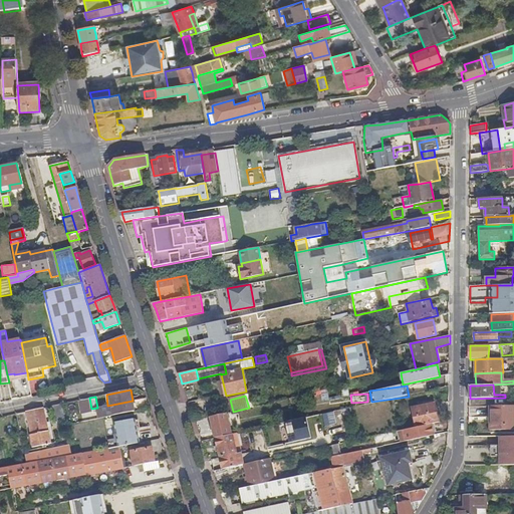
[(91,409),(89,398),(79,400),(82,414),(92,412),(91,409)]
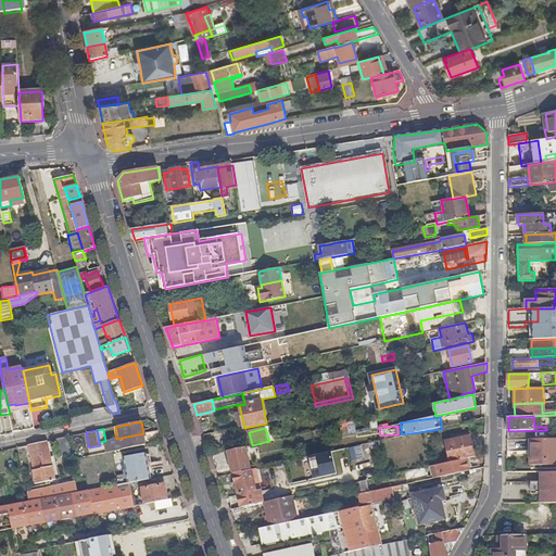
[(146,445),(143,433),(116,439),(117,443),(122,442),(123,450),(146,445)]
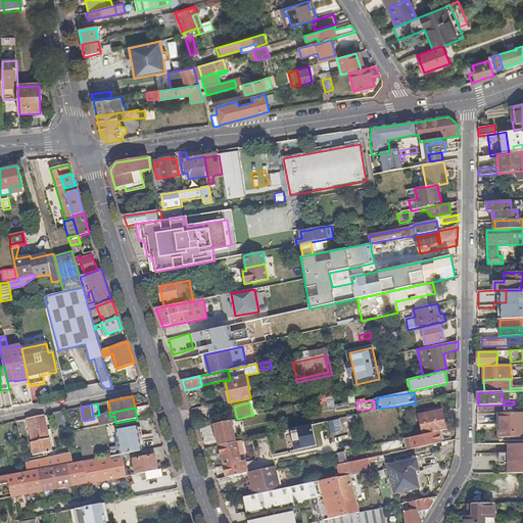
[(419,416),(424,435),(439,431),(446,430),(442,411),(419,416)]
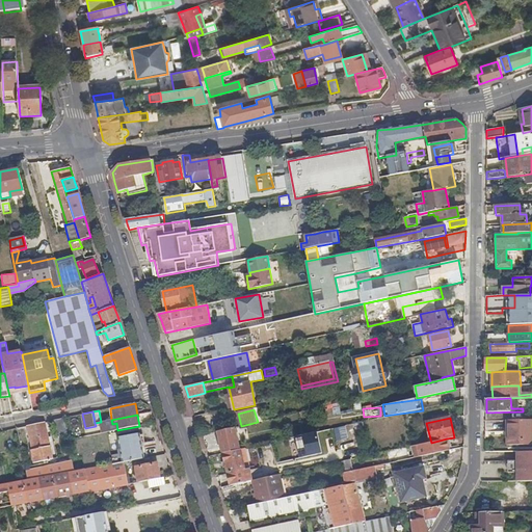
[(58,437),(68,435),(63,419),(54,421),(58,437)]
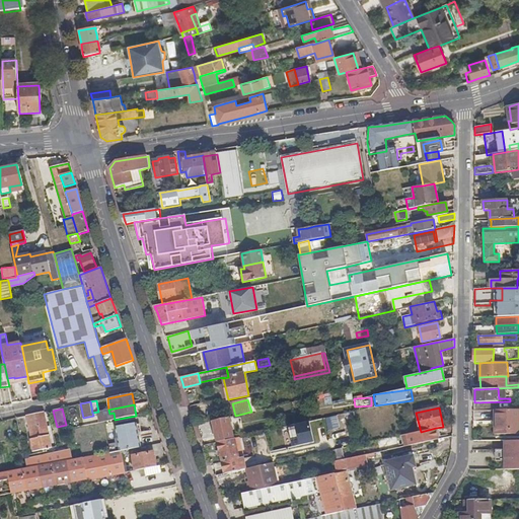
[(518,434),(518,410),(496,410),(496,426),(494,426),(494,435),(518,434)]
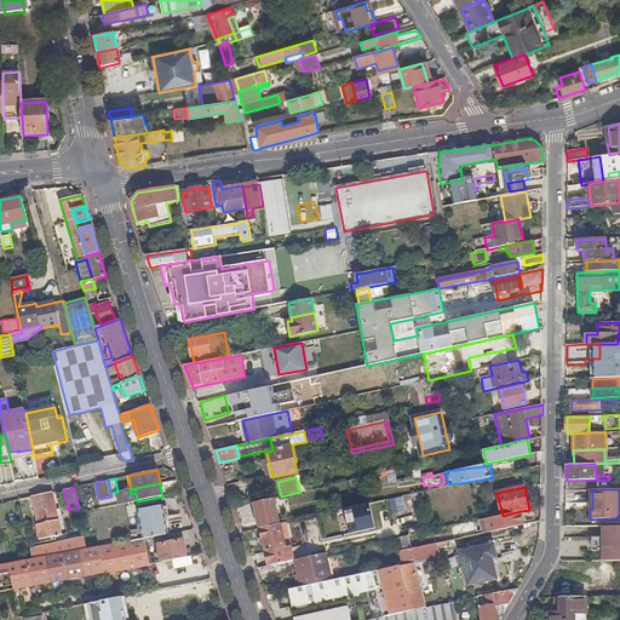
[(52,492),(33,495),(39,523),(38,523),(40,539),(62,534),(52,492)]
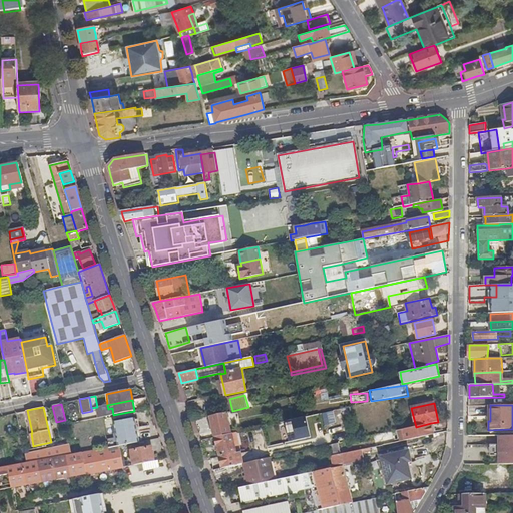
[(226,412),(210,416),(215,438),(231,434),(226,412)]
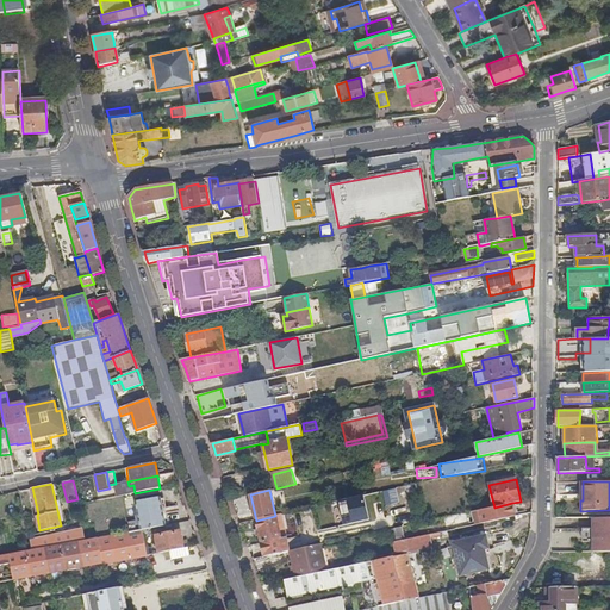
[(342,499),(347,524),(375,518),(371,495),(342,499)]
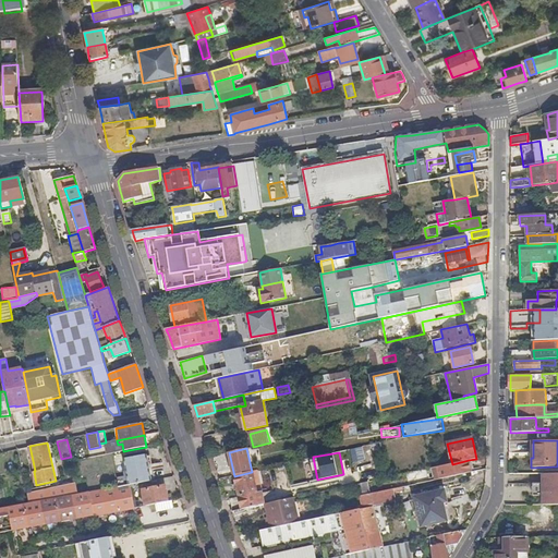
[(124,459),(128,475),(129,485),(131,485),(152,481),(147,455),(124,459)]
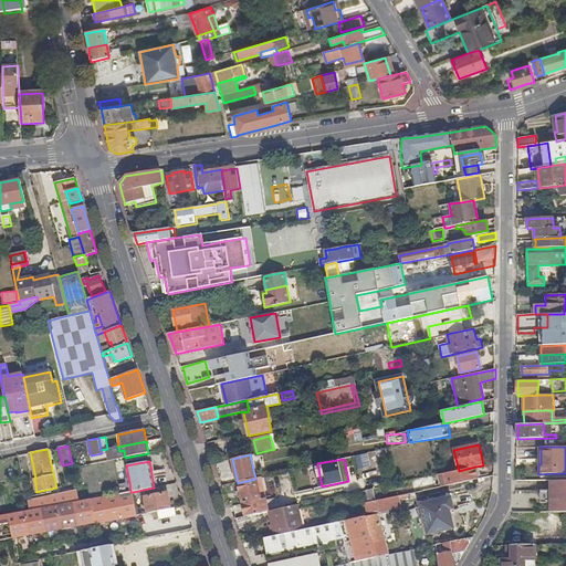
[(459,471),(440,475),(442,488),(479,480),(475,467),(459,471)]
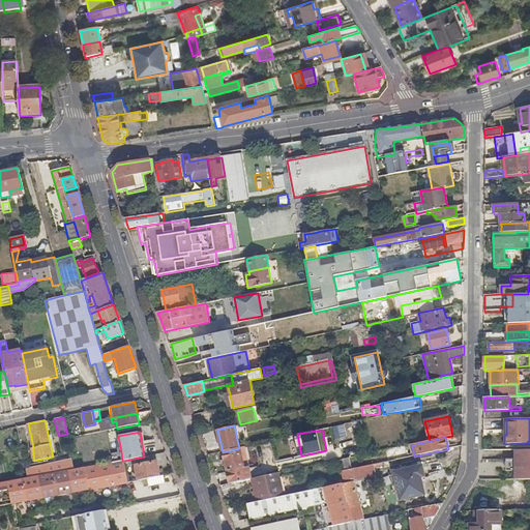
[(252,479),(248,464),(244,465),(240,448),(239,448),(223,452),(226,462),(228,471),(228,472),(230,484),(252,479)]
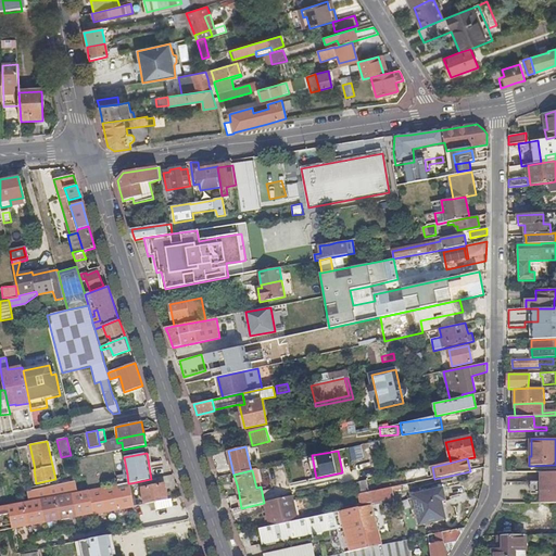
[(555,472),(542,472),(542,485),(532,485),(532,497),(542,497),(542,504),(554,504),(555,503),(555,472)]
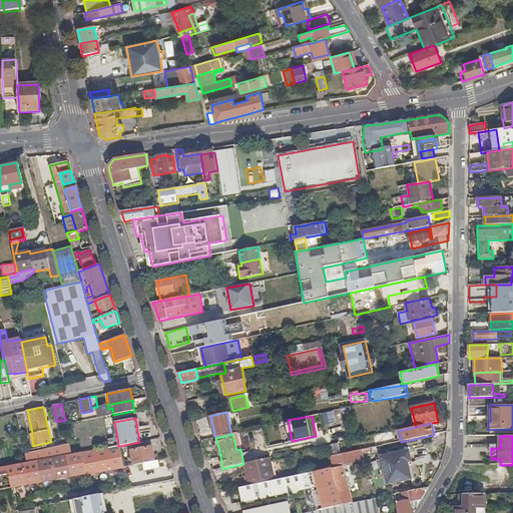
[(118,446),(117,437),(108,439),(110,448),(118,446)]
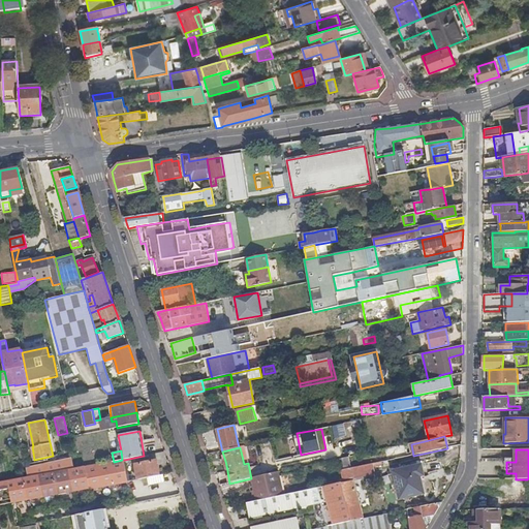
[(349,458),(343,459),(344,466),(351,465),(349,458)]
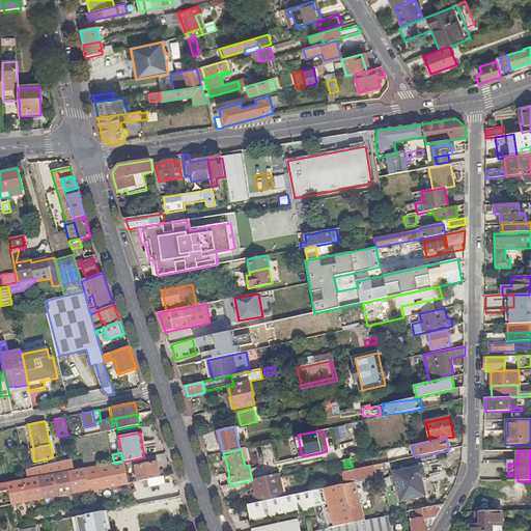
[(75,471),(73,460),(31,469),(30,464),(26,464),(28,479),(59,473),(75,471)]
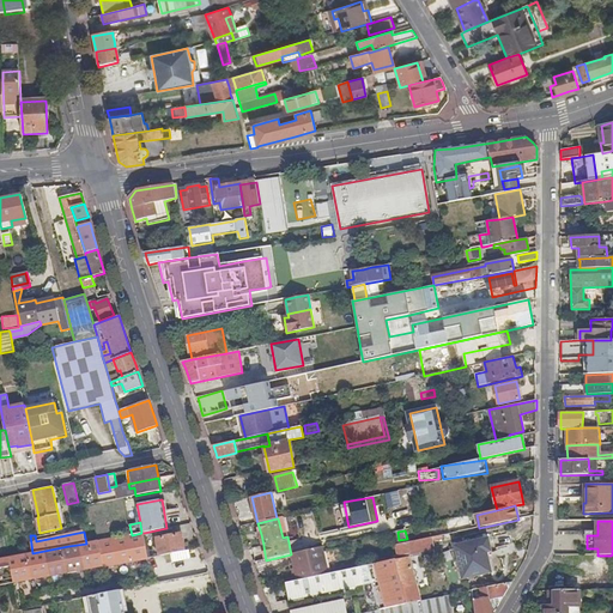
[(0,568),(11,566),(13,583),(103,566),(149,558),(144,533),(141,533),(132,535),(86,544),(68,546),(32,553),(0,558),(0,568)]
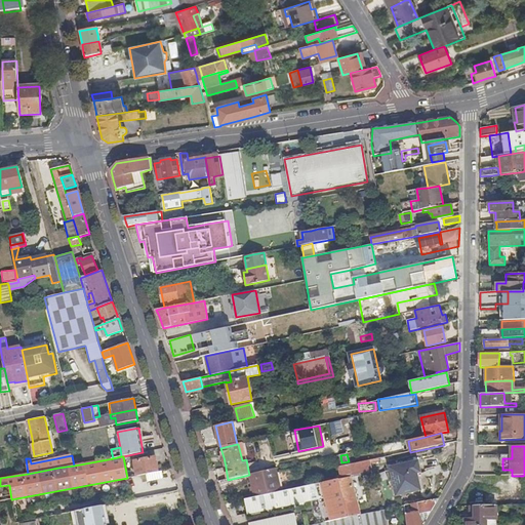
[(135,460),(138,476),(143,475),(158,472),(155,456),(135,460)]
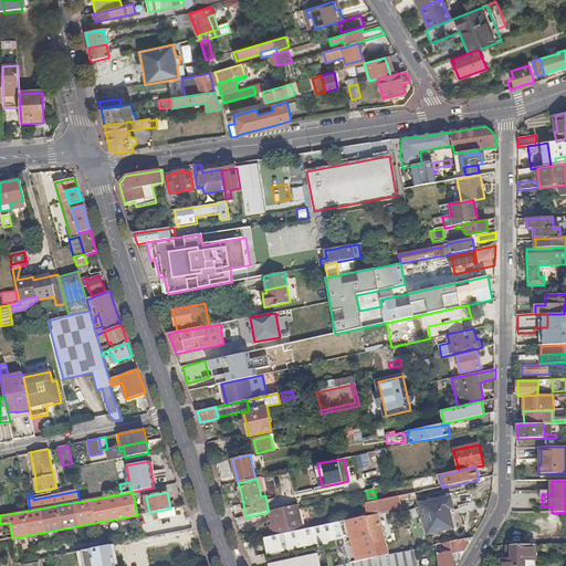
[(398,496),(377,501),(378,512),(379,513),(400,507),(398,496)]
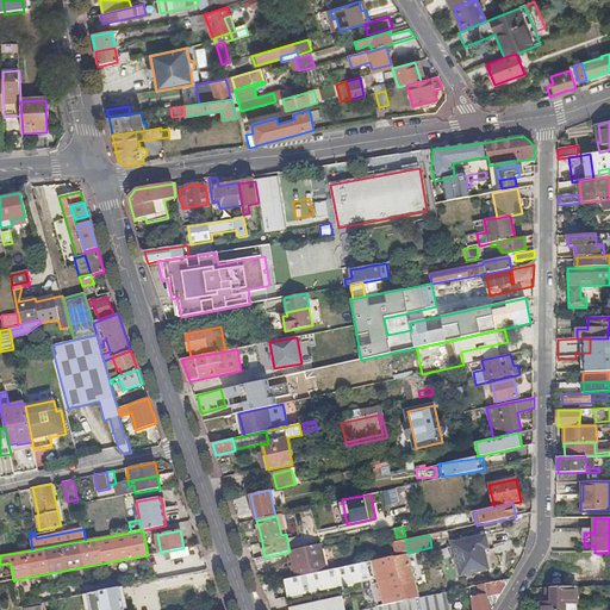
[(453,543),(460,577),(489,570),(485,549),(489,549),(486,535),(453,543)]
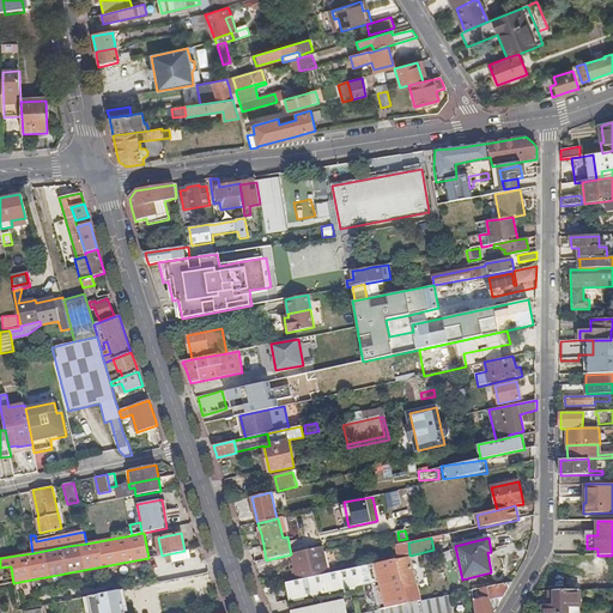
[(396,545),(399,557),(410,554),(408,542),(407,539),(399,540),(400,544),(396,545)]
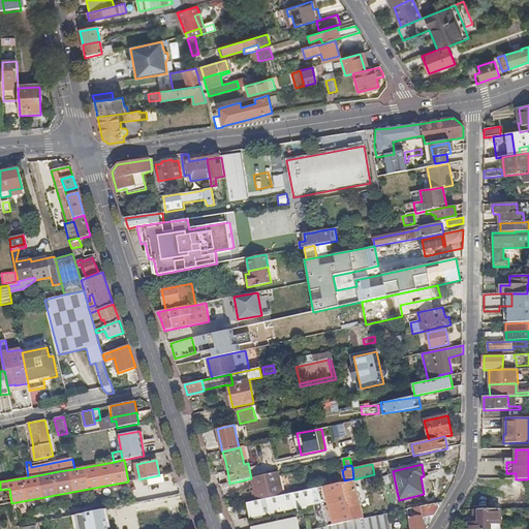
[(251,478),(256,500),(284,494),(279,472),(279,471),(251,478)]
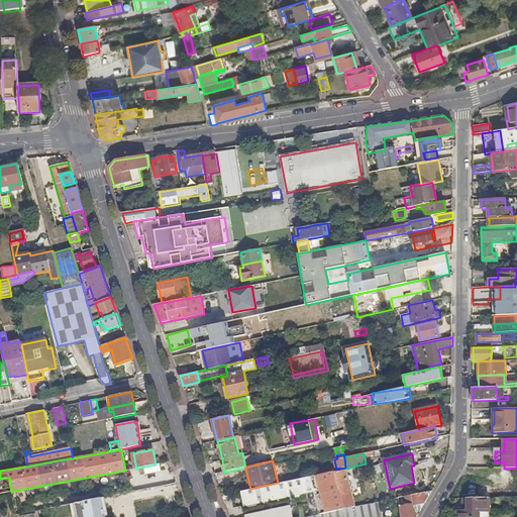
[(161,472),(160,463),(156,464),(140,468),(142,475),(161,472)]
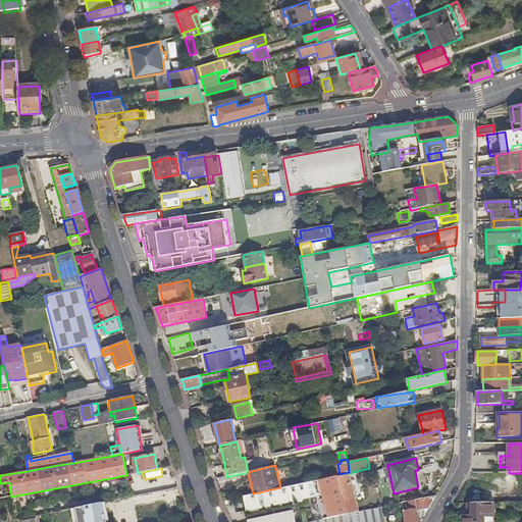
[(337,477),(344,501),(355,499),(349,475),(340,477),(337,477)]
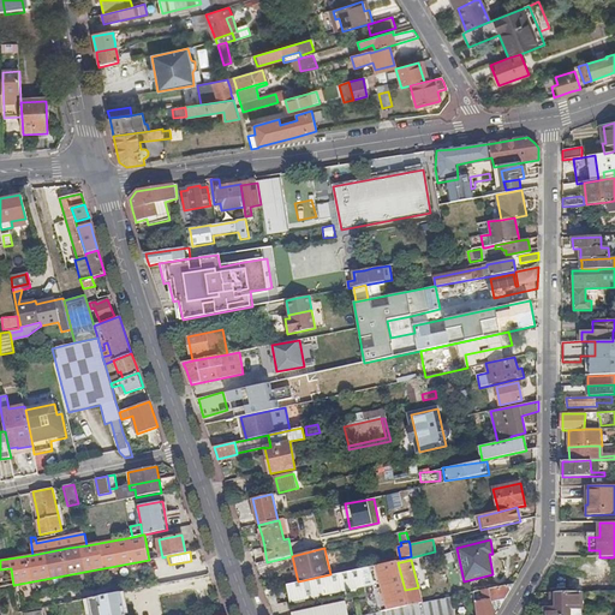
[(375,584),(382,611),(408,607),(405,590),(398,562),(287,585),(291,602),(375,584)]
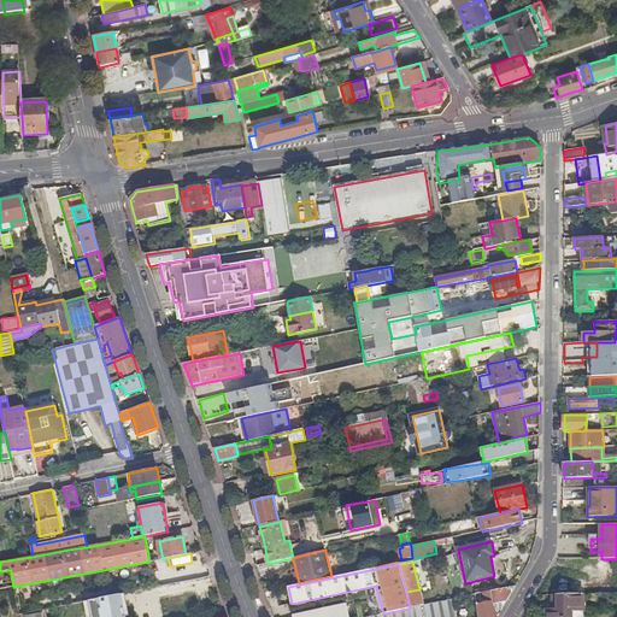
[(553,579),(553,594),(558,594),(585,594),(586,594),(585,579),(553,579)]
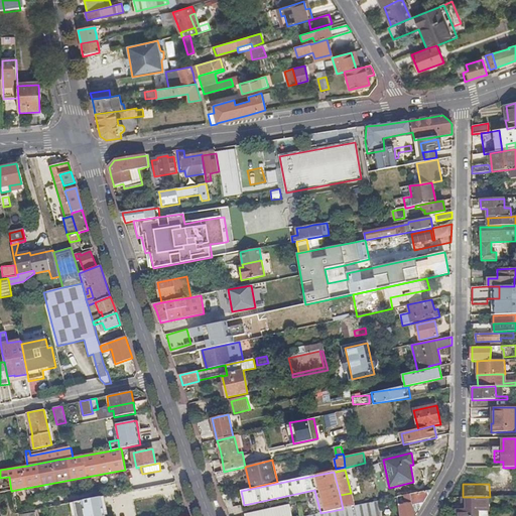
[(430,491),(410,495),(412,505),(414,510),(420,508),(430,491)]
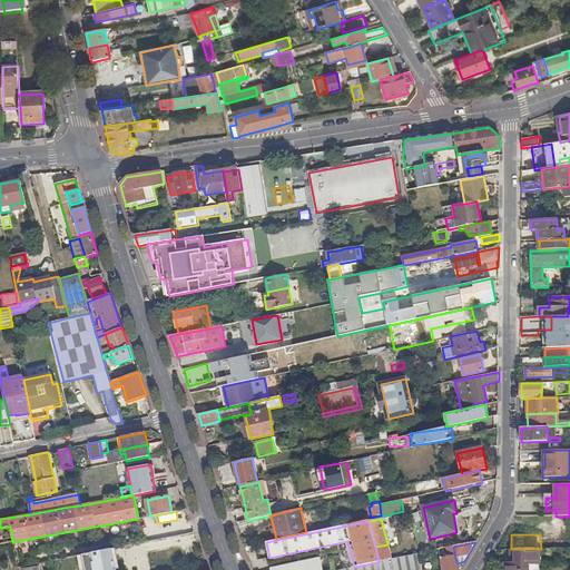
[(387,544),(375,547),(379,562),(391,559),(387,544)]
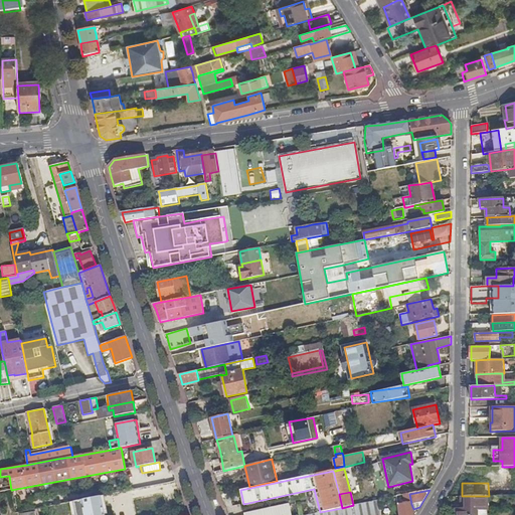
[(407,504),(397,505),(398,514),(414,514),(415,514),(413,509),(411,504),(409,494),(406,495),(407,504)]
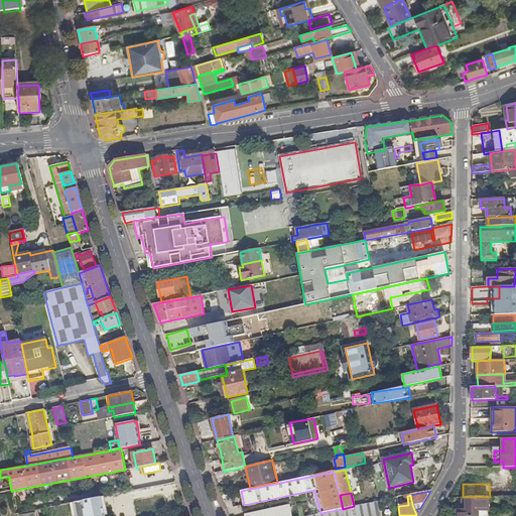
[(128,515),(158,515),(158,514),(161,514),(159,505),(156,505),(155,496),(134,500),(134,501),(126,502),(128,515)]
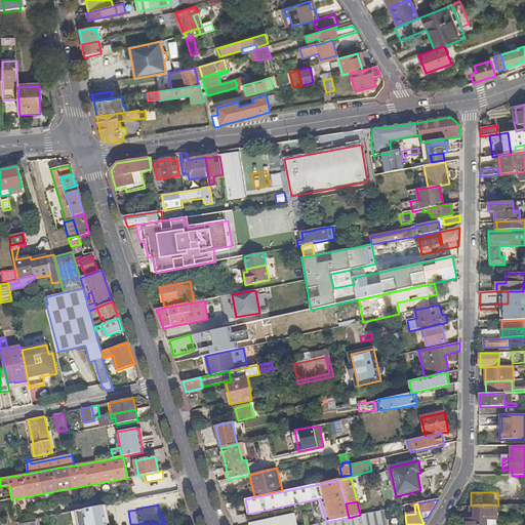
[(414,505),(404,506),(405,515),(415,514),(414,505)]
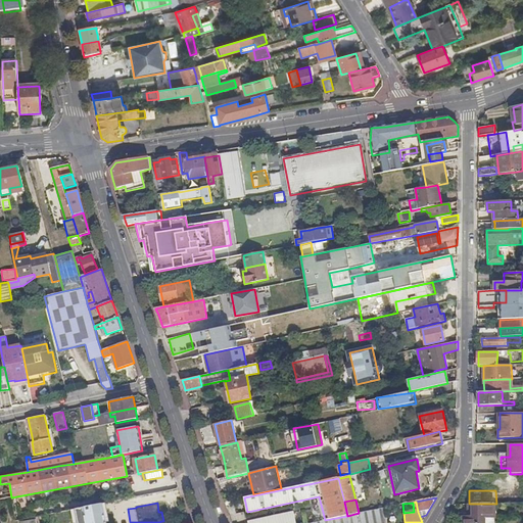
[(463,517),(463,522),(484,522),(484,518),(495,518),(495,504),(473,504),(473,517),(463,517)]
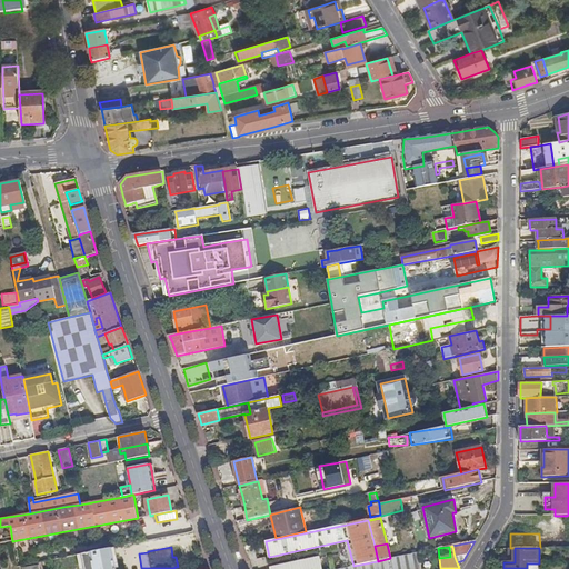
[(420,568),(419,552),(390,558),(378,561),(353,566),(338,568),(420,568)]
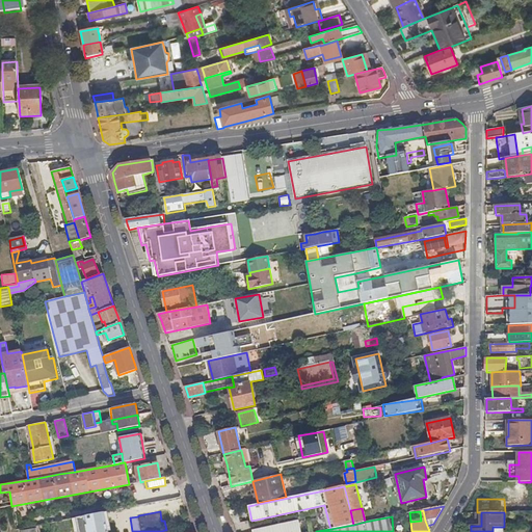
[(253,531),(300,531),(300,529),(298,523),(253,531)]
